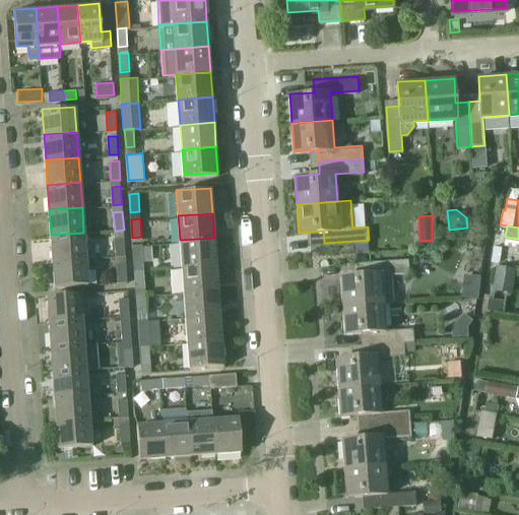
[(85,258),(83,233),(51,235),(53,260),(85,258)]
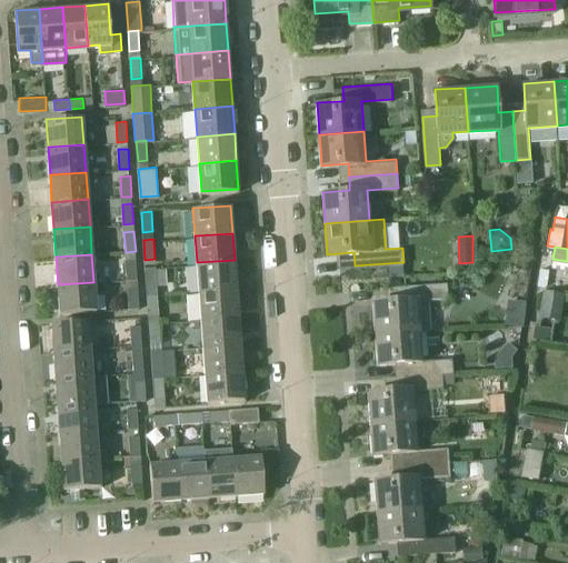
[(136,259),(126,260),(128,280),(137,279),(136,259)]
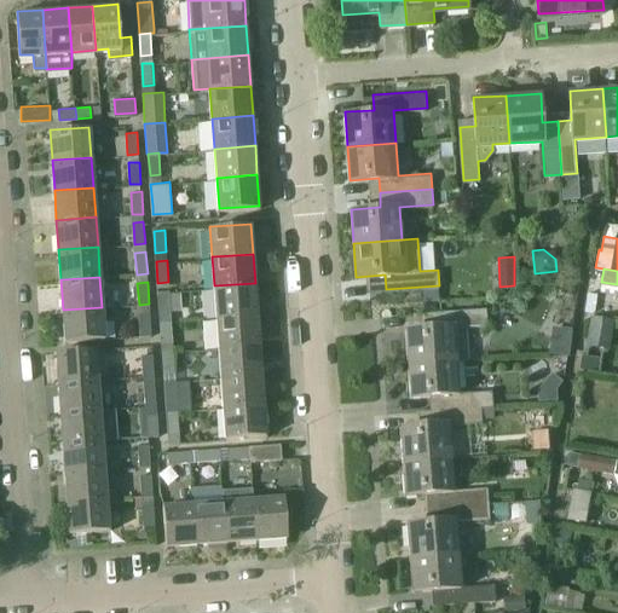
[(256,312),(255,283),(214,285),(217,316),(256,312)]
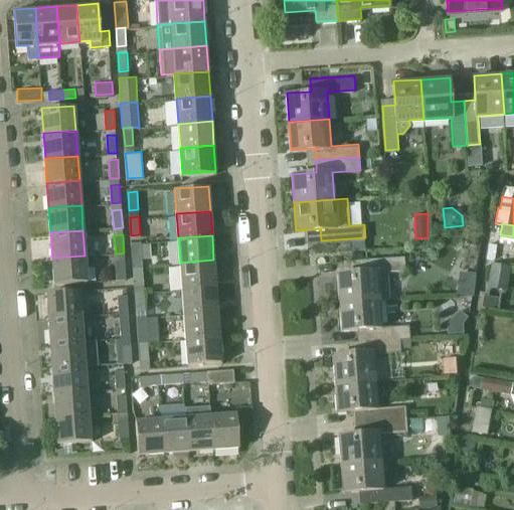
[(140,241),(132,241),(133,261),(142,260),(140,241)]
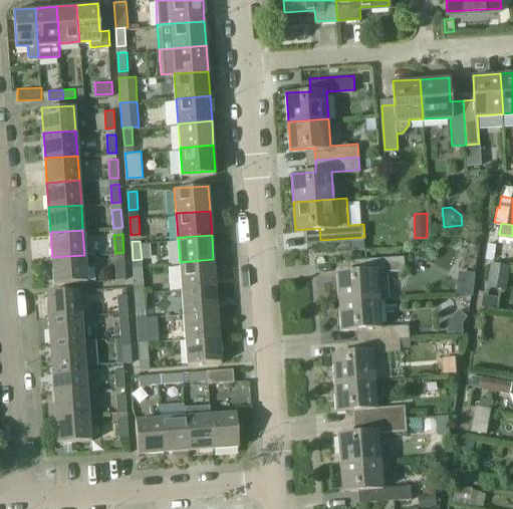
[(490,242),(488,256),(496,257),(498,243),(490,242)]
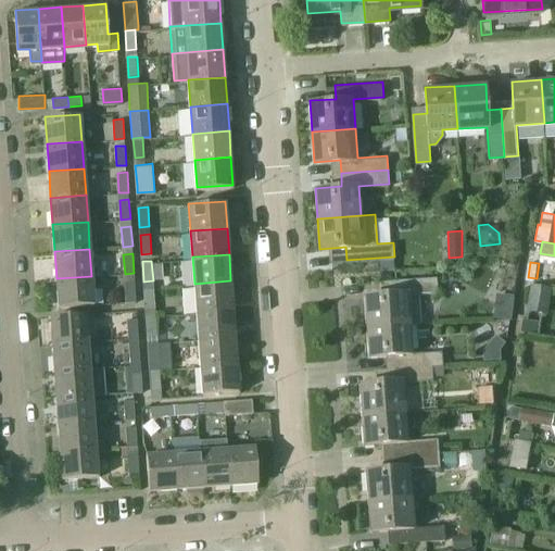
[(93,303),(91,276),(57,278),(58,305),(93,303)]
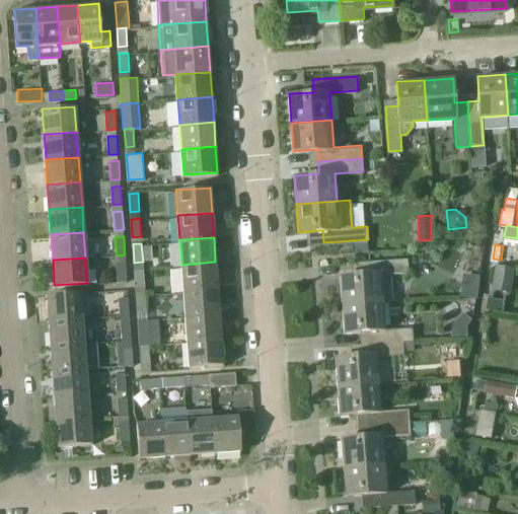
[(341,276),(343,303),(382,301),(391,300),(389,273),(409,272),(408,258),(363,261),(364,274),(356,275),(341,276)]
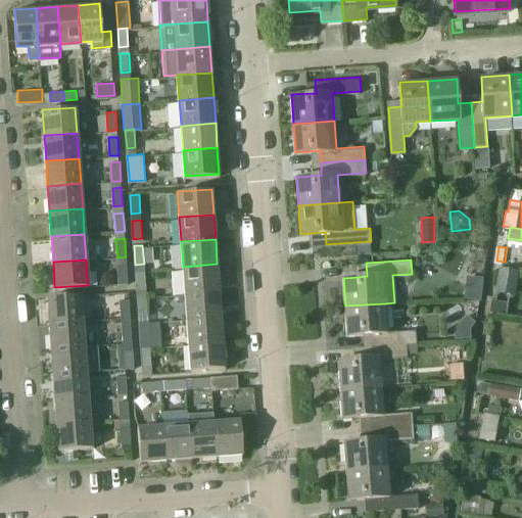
[(128,282),(127,264),(117,264),(119,283),(128,282)]
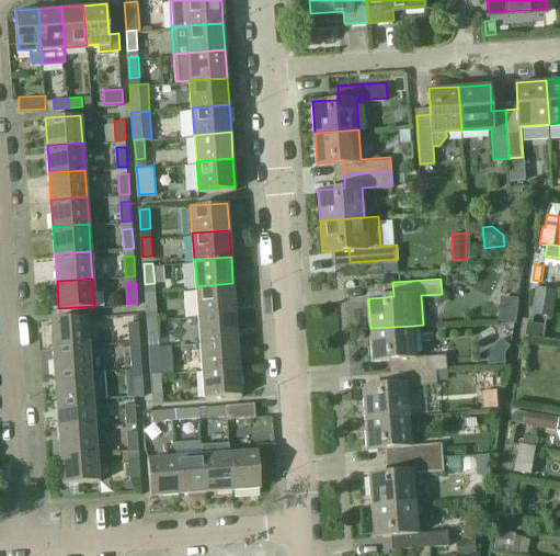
[(235,311),(232,283),(196,286),(197,314),(235,311)]
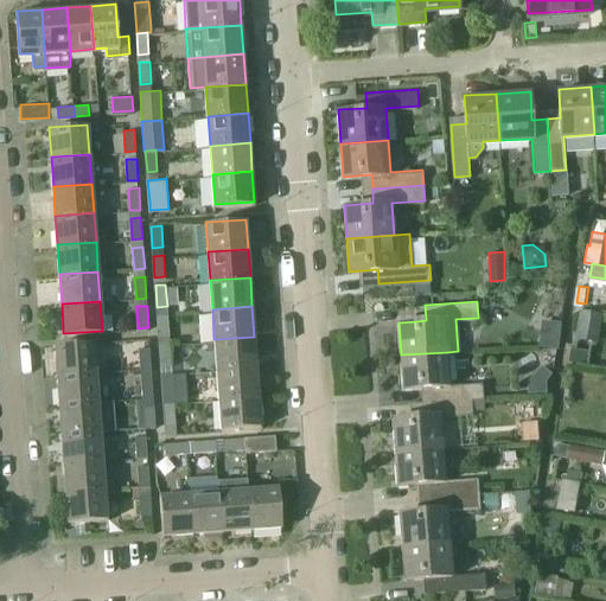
[(579,307),(578,321),(600,325),(601,311),(579,307)]
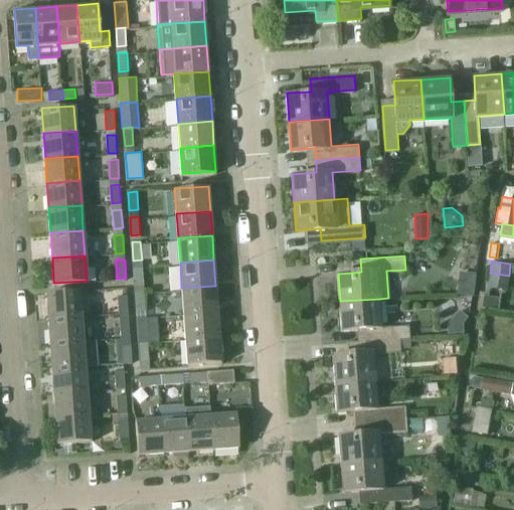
[(142,267),(133,267),(135,285),(143,285),(142,267)]
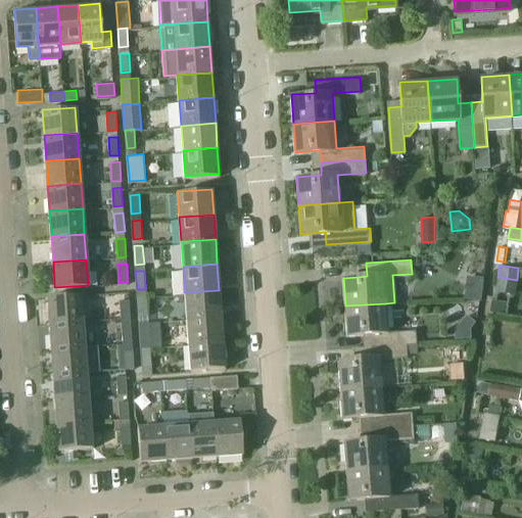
[(221,315),(219,290),(184,292),(186,318),(221,315)]
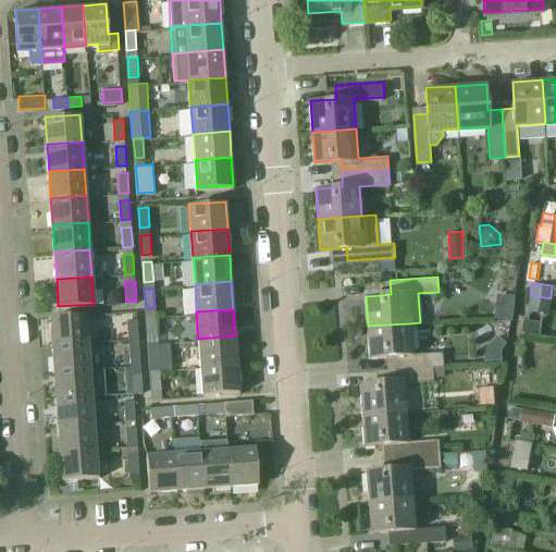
[(52,343),(88,341),(86,313),(50,316),(52,343)]
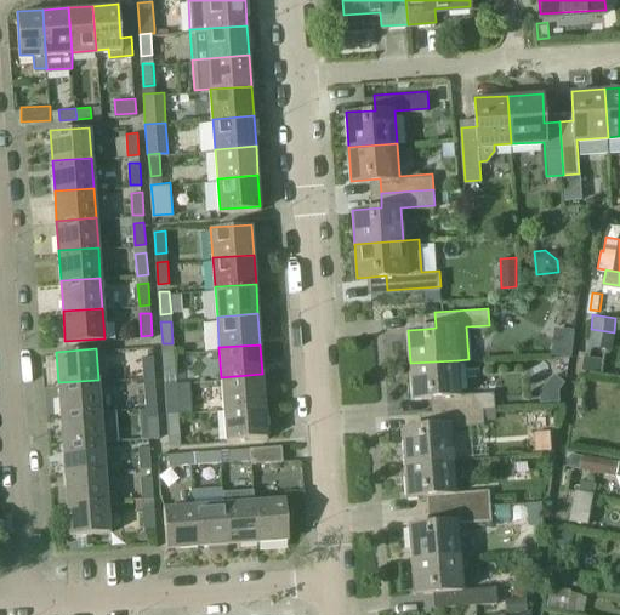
[(174,351),(163,352),(165,377),(176,377),(174,351)]
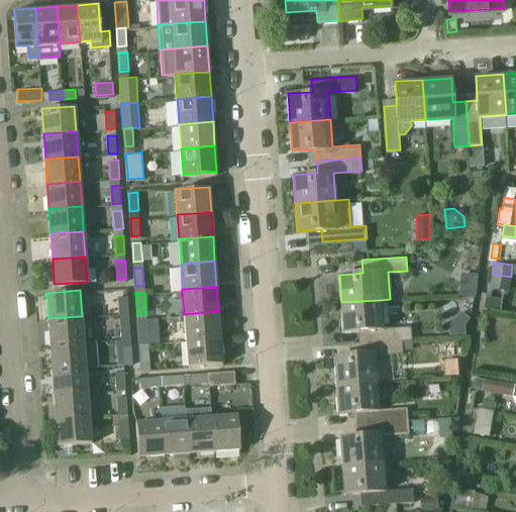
[(127,295),(119,296),(120,314),(129,313),(127,295)]
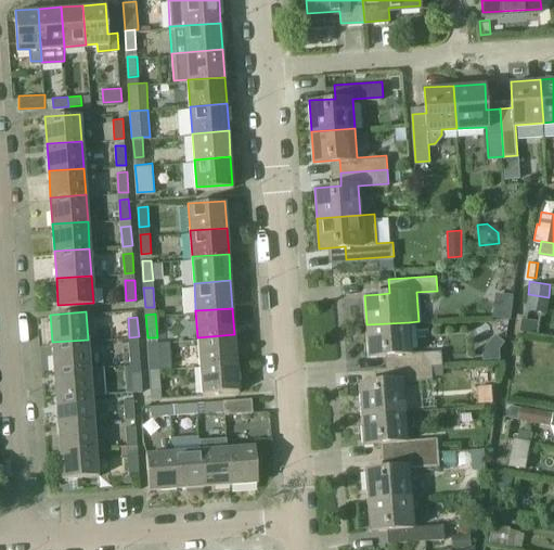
[(409,322),(366,324),(369,355),(395,354),(395,367),(384,367),(384,368),(442,363),(441,349),(411,350),(409,322)]
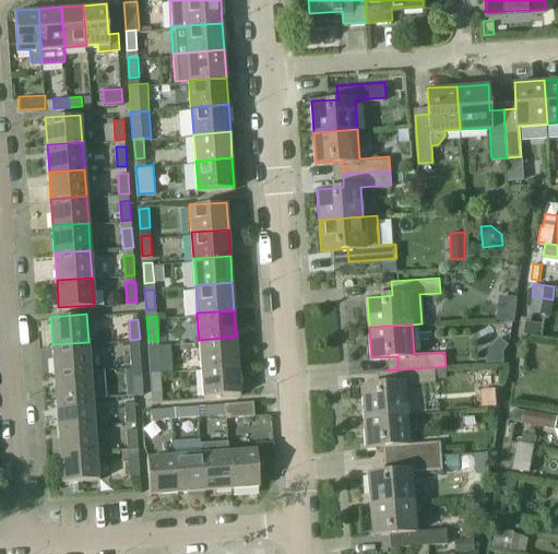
[(238,364),(236,337),(199,340),(201,367),(238,364)]
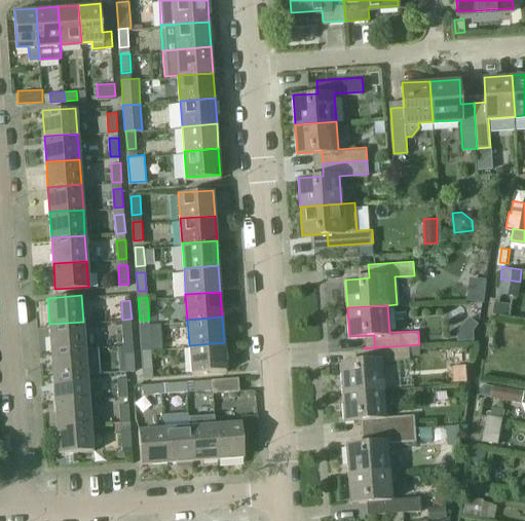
[(85,347),(83,322),(49,324),(51,349),(85,347)]
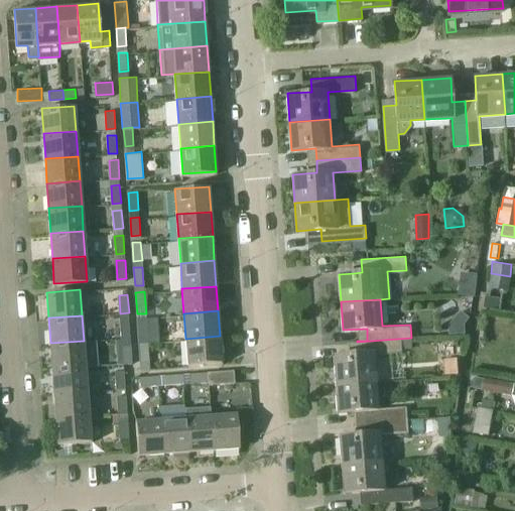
[(146,316),(137,317),(138,336),(147,335),(146,316)]
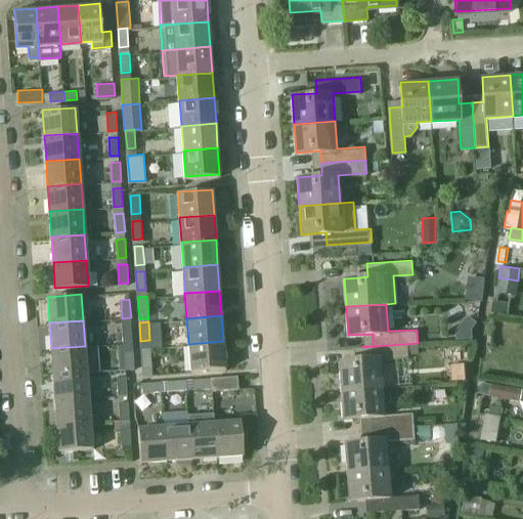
[(131,325),(122,325),(124,343),(132,343),(131,325)]
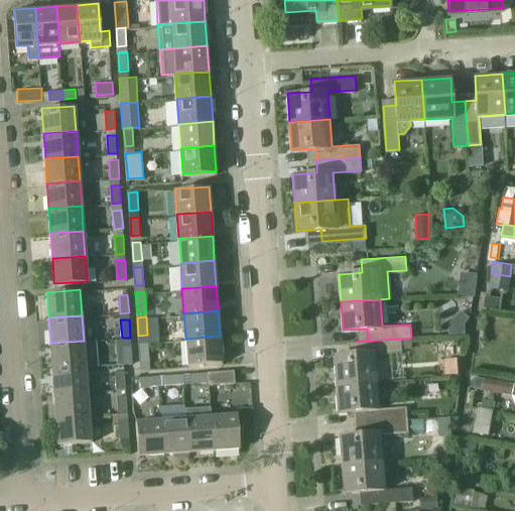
[(222,361),(220,336),(185,339),(187,364),(222,361)]
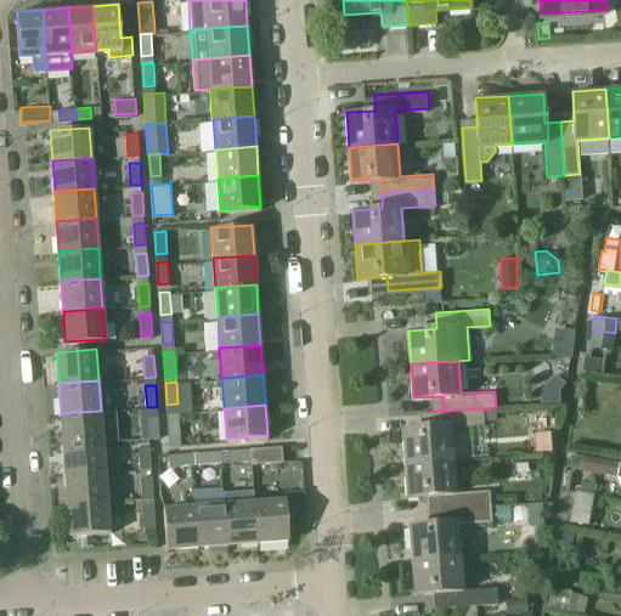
[(496,407),(430,412),(432,427),(402,428),(405,462),(453,458),(451,427),(485,423),(484,410),(496,408),(496,407)]
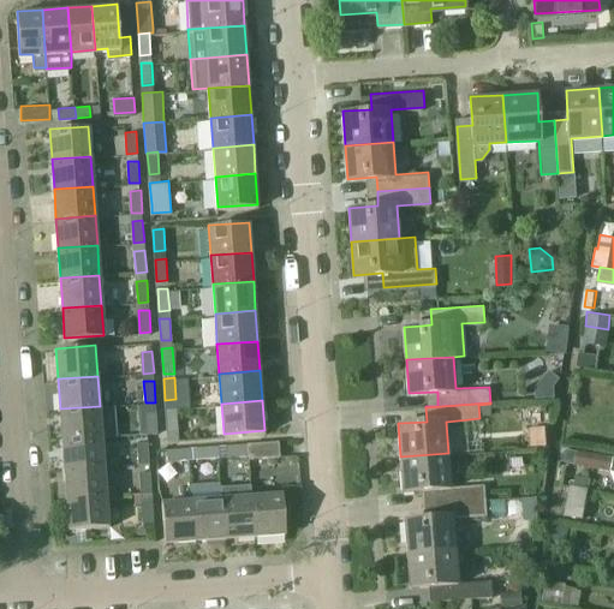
[(102,436),(100,406),(60,409),(63,439),(102,436)]
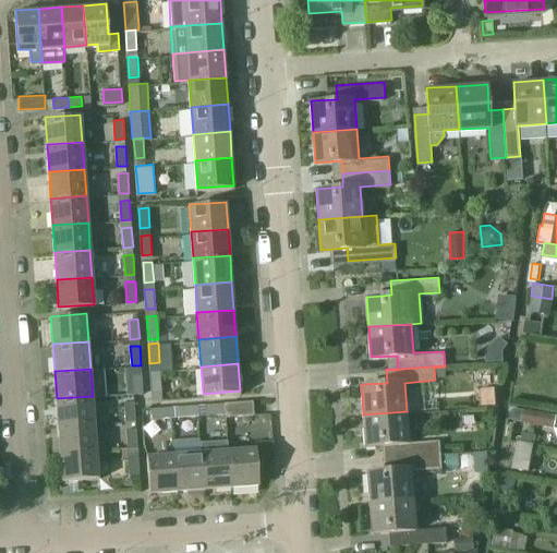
[(160,370),(150,370),(153,399),(161,398),(160,370)]
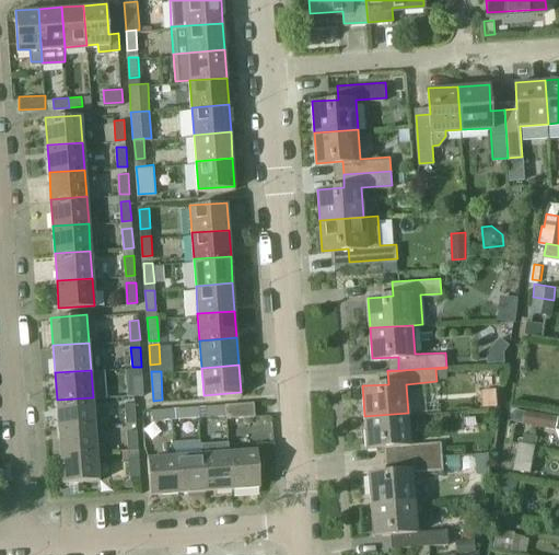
[(142,374),(132,374),(134,394),(143,394),(142,374)]
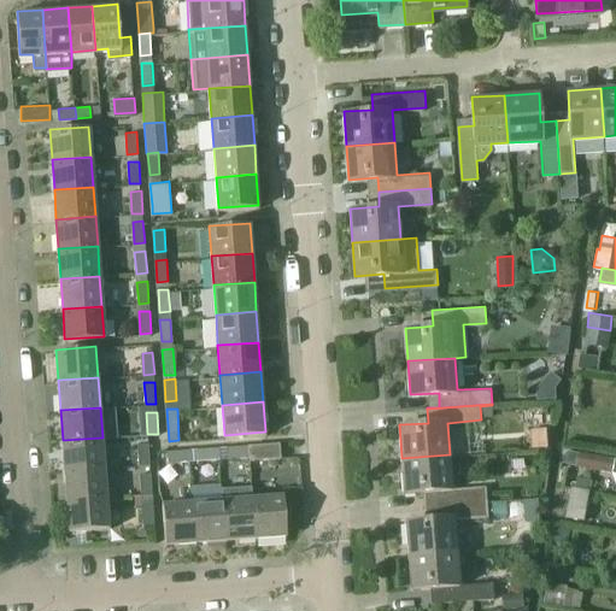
[(529,428),(531,445),(545,445),(545,427),(529,428)]
